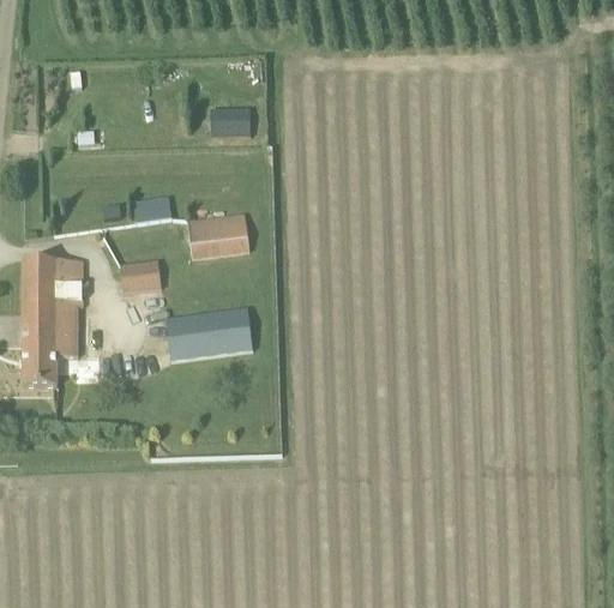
[(82,88),(80,71),(71,71),(72,88),(82,88)]
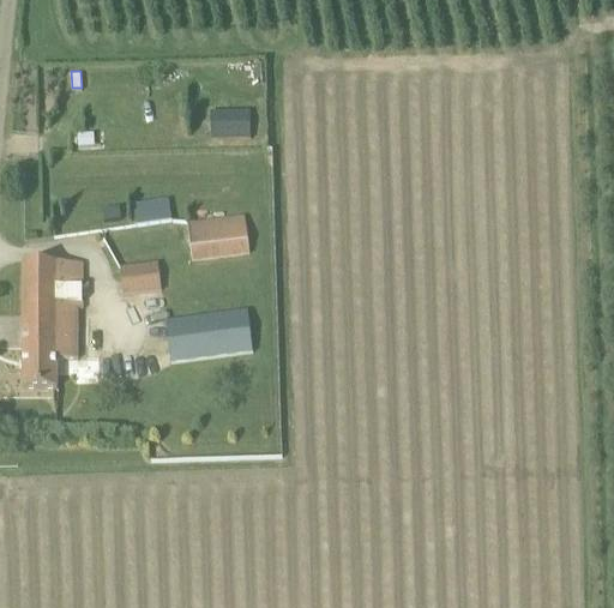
[(251,136),(250,107),(210,108),(211,137),(251,136)]
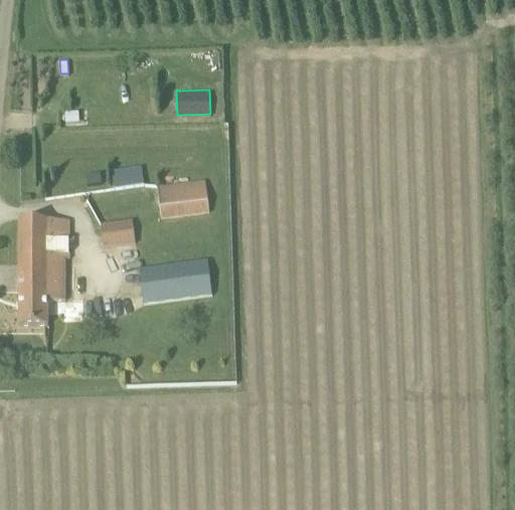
[(78,110),(64,111),(65,121),(79,120),(78,110)]
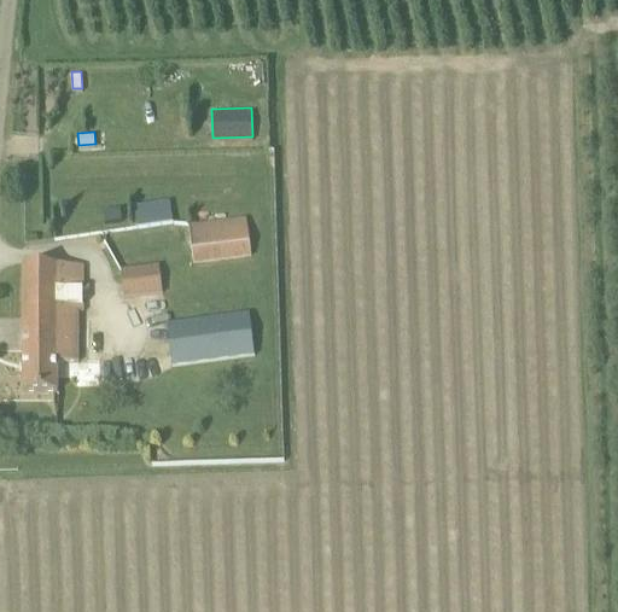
[(193,258),(251,251),(246,216),(188,222),(193,258)]
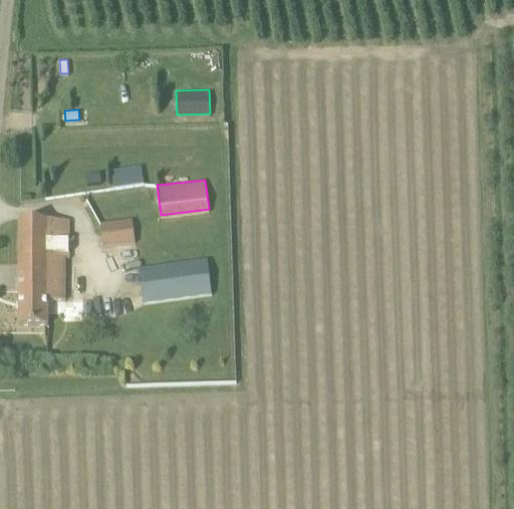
[(19,219),(19,323),(47,323),(47,298),(64,298),(64,257),(68,257),(68,219),(19,219)]
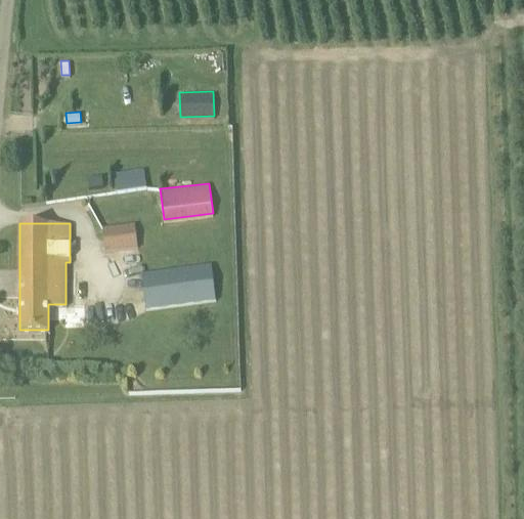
[(105,252),(138,248),(134,223),(102,227),(105,252)]
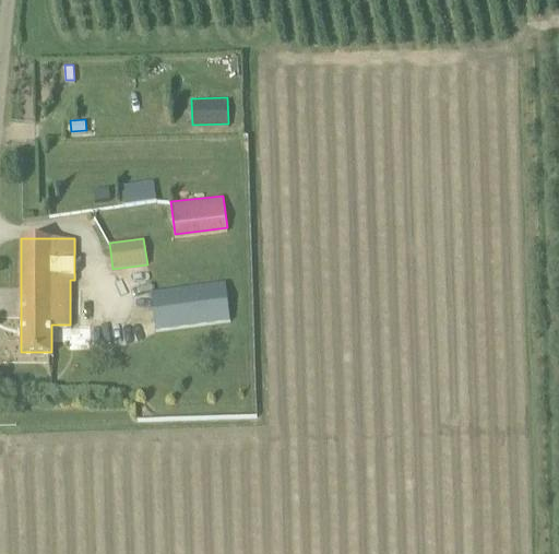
[(226,282),(151,293),(155,332),(232,321),(226,282)]
